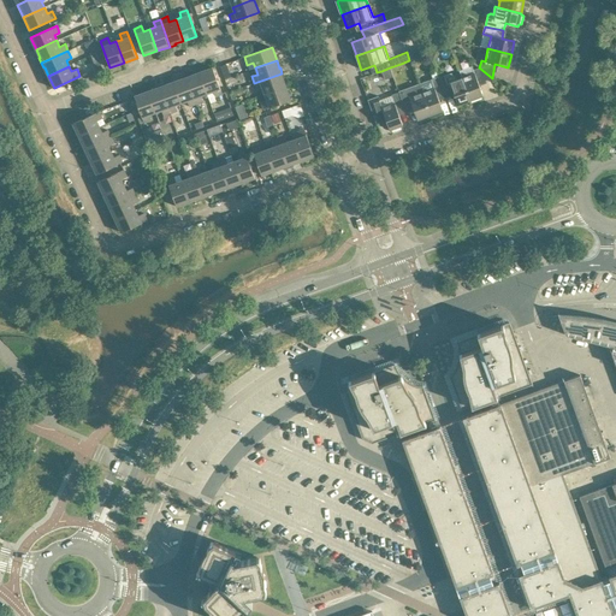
[(472,66),(460,71),(462,78),(471,100),(483,95),(478,83),(492,78),(479,67),(473,70),(472,66)]
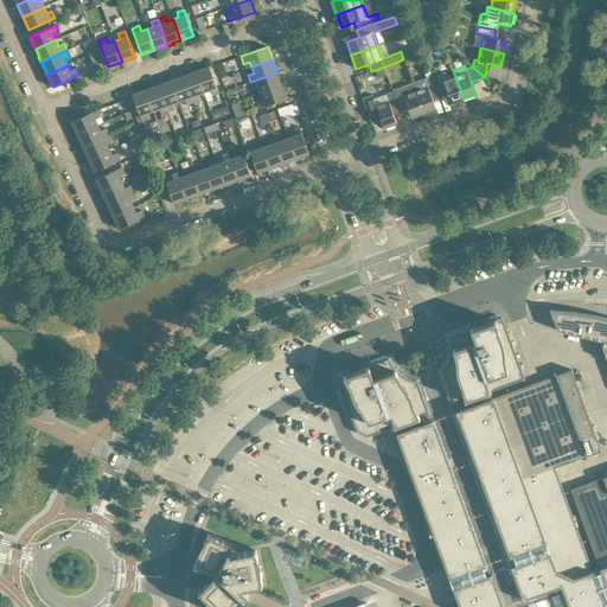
[(209,66),(197,71),(204,93),(210,90),(212,95),(219,93),(209,66)]
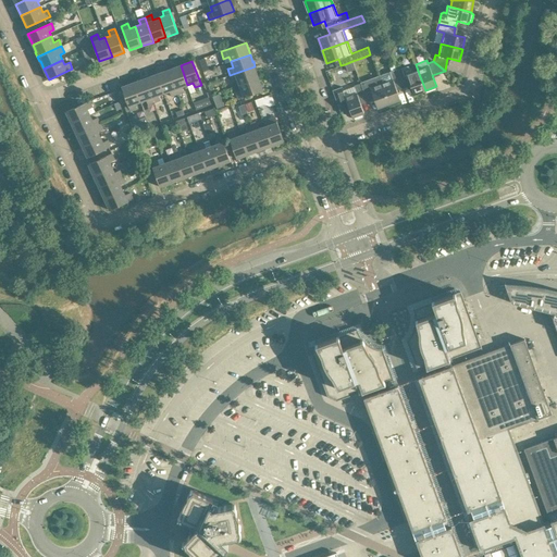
[(353,61),(345,64),(348,71),(355,69),(353,61)]
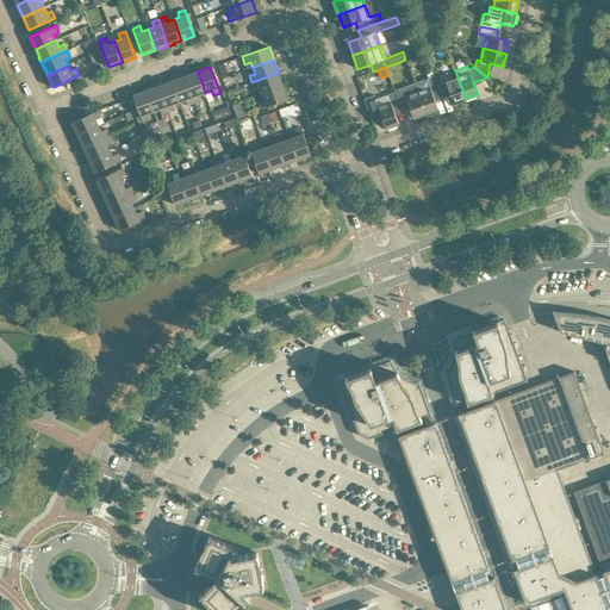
[(190,74),(185,75),(194,103),(201,100),(199,95),(205,93),(198,72),(190,74)]
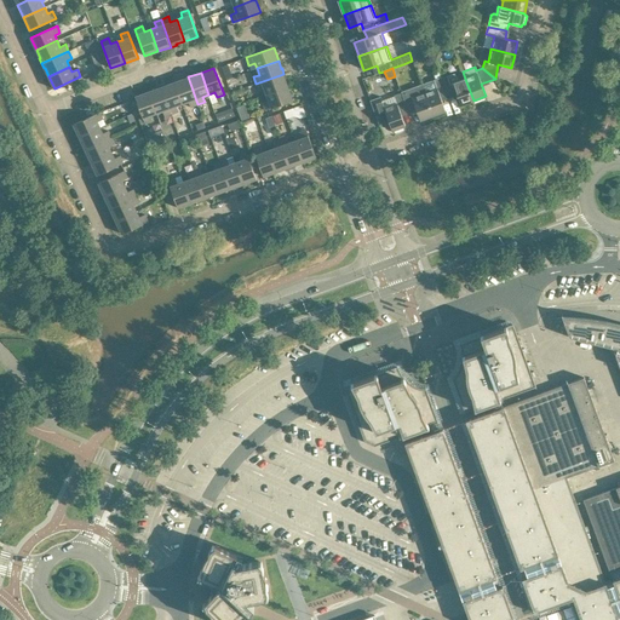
[(286,79),(283,74),(256,84),(258,91),(264,89),(267,95),(288,87),(285,79),(286,79)]
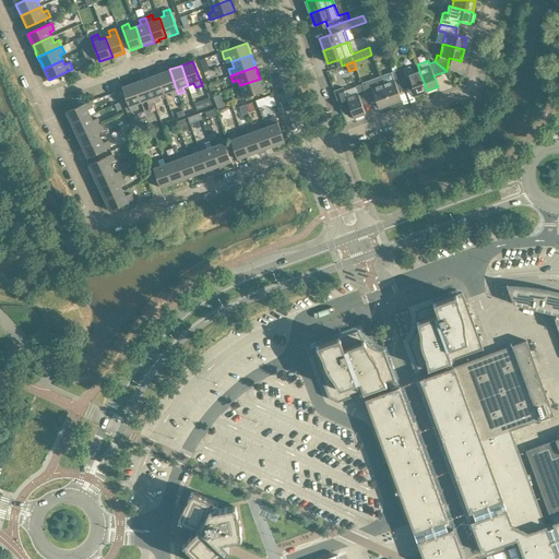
[(415,95),(427,91),(419,71),(411,73),(408,69),(406,68),(399,70),(404,86),(411,84),(415,95)]
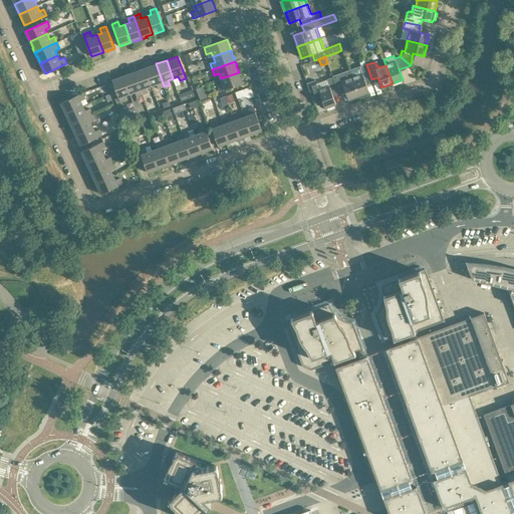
[(151,65),(145,68),(152,86),(156,84),(158,89),(164,86),(156,63),(151,65)]
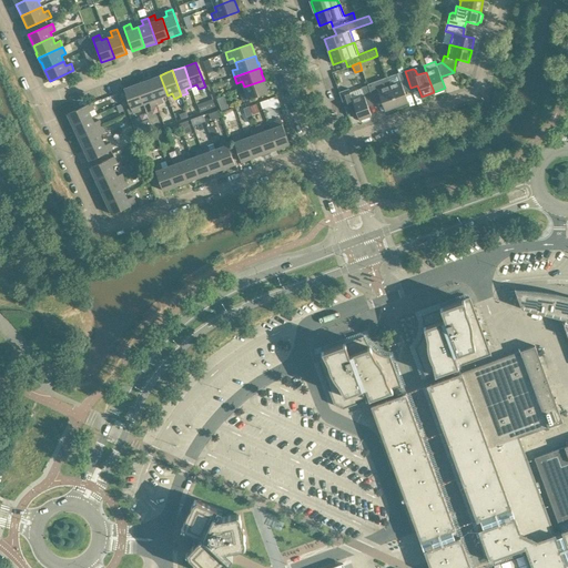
[(404,90),(411,88),(405,71),(397,74),(386,78),(396,105),(408,102),(404,90)]
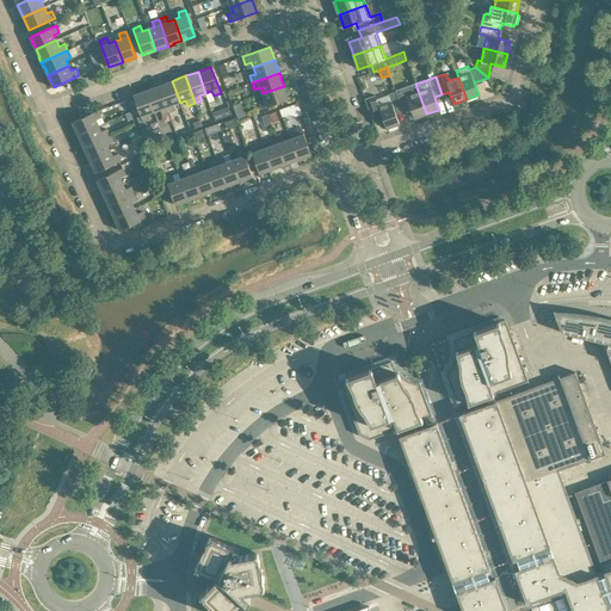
[(164,82),(159,85),(168,112),(176,110),(174,104),(180,103),(172,81),(164,84),(164,82)]
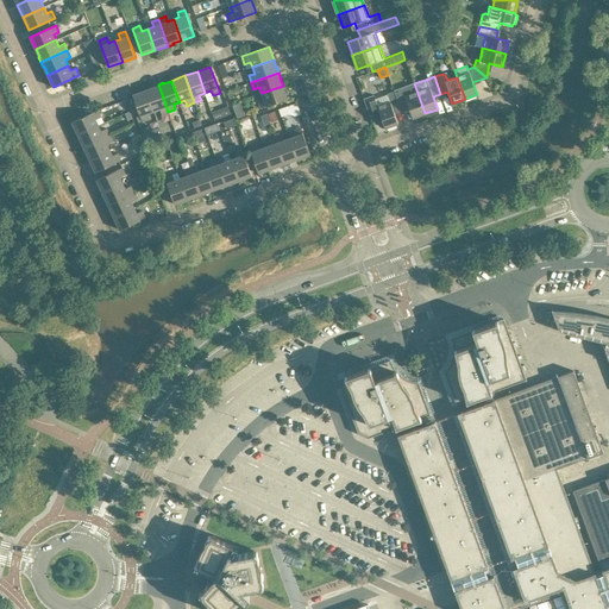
[(414,83),(394,90),(401,108),(408,106),(413,118),(425,113),(414,83)]
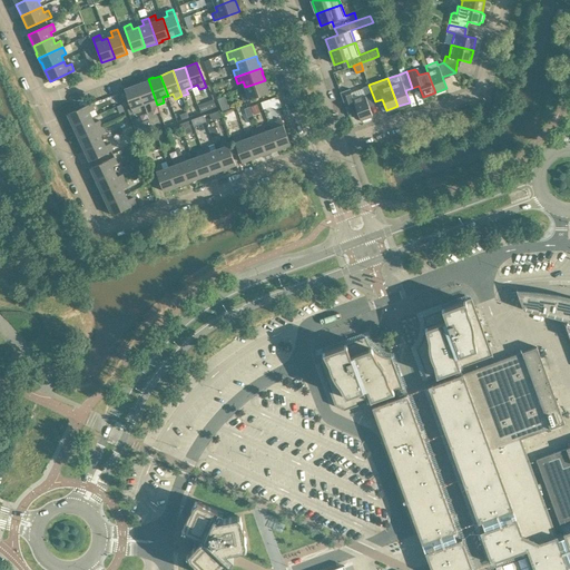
[(136,85),(144,105),(149,102),(151,107),(157,105),(148,79),(144,81),(136,85)]
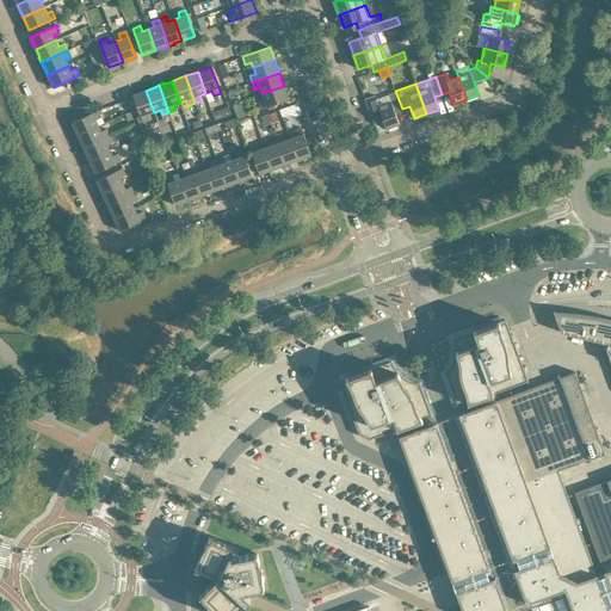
[(289,99),(284,86),(263,93),(264,99),(259,102),(261,109),(289,99)]
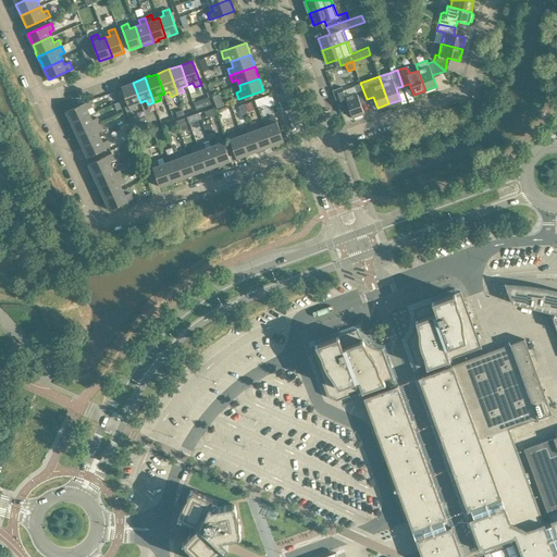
[(133,83),(121,87),(131,111),(137,109),(135,103),(140,102),(133,83)]
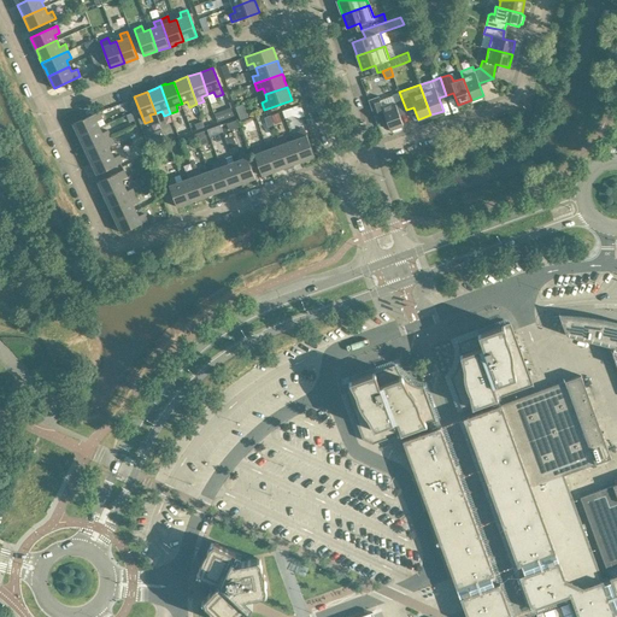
[(369,100),(368,100),(377,125),(387,122),(391,130),(392,129),(393,133),(401,129),(401,125),(403,125),(400,116),(399,113),(406,110),(399,92),(392,95),(393,97),(394,103),(382,107),(381,101),(378,97),(369,100)]
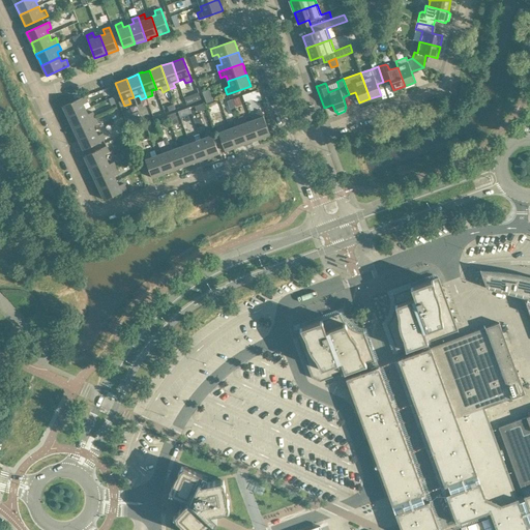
[(252,99),(248,93),(242,95),(245,101),(252,99)]
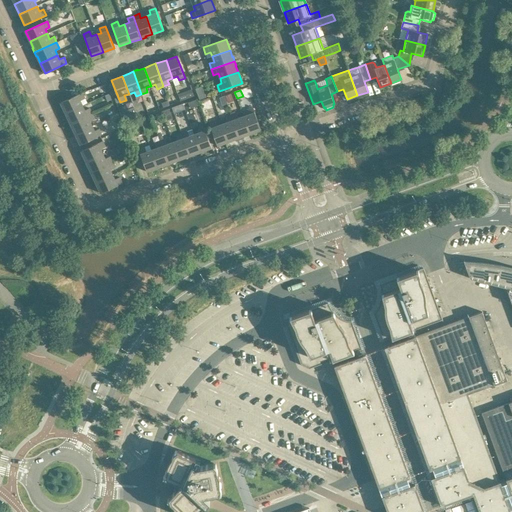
[(65,113),(82,105),(80,101),(85,98),(82,92),(60,103),(65,113)]
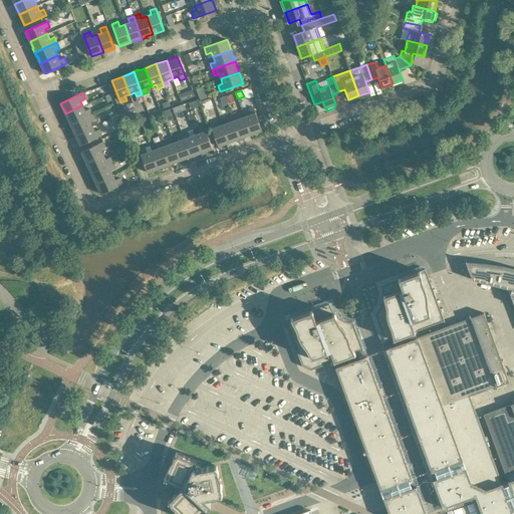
[(233,93),(227,95),(229,102),(235,100),(233,93)]
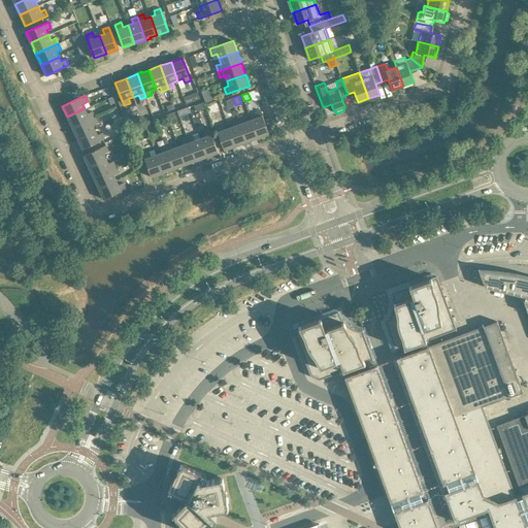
[(202,101),(195,104),(197,110),(205,107),(202,101)]
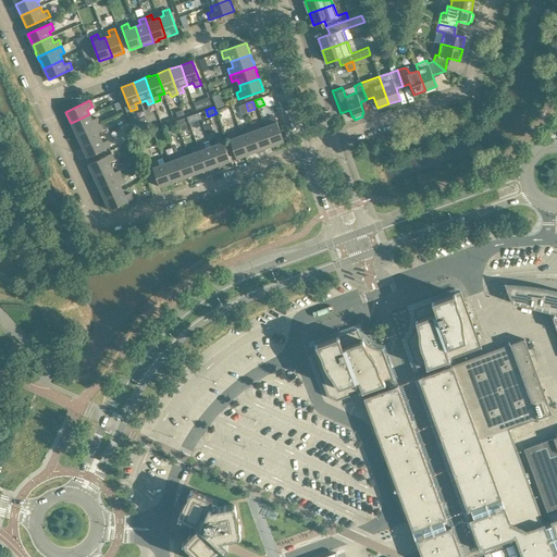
[(200,112),(187,116),(190,123),(202,118),(200,112)]
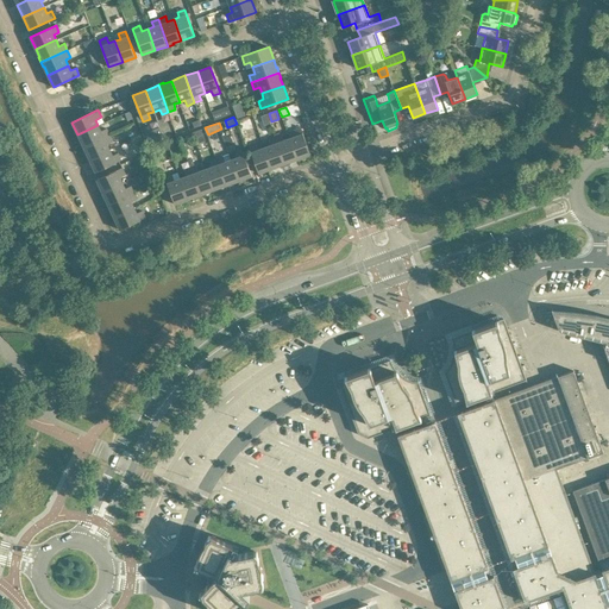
[(150,124),(142,126),(149,144),(164,138),(159,126),(152,129),(150,124)]
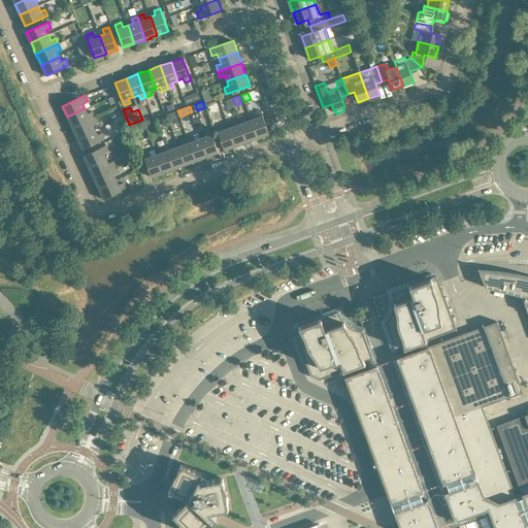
[(85,108),(67,117),(70,124),(71,128),(95,117),(92,111),(88,113),(85,108)]
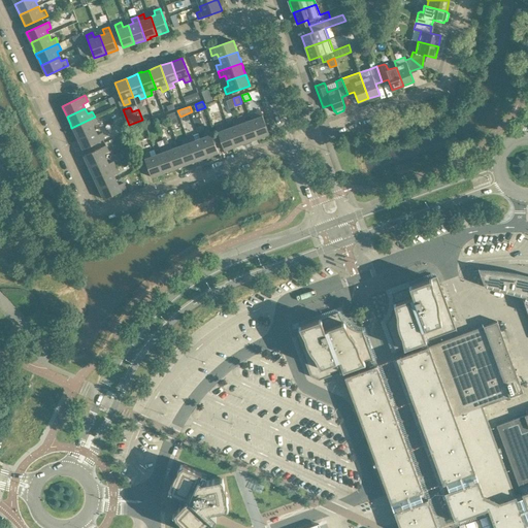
[(261,110),(254,113),(256,118),(251,120),(258,138),(269,134),(261,110)]
